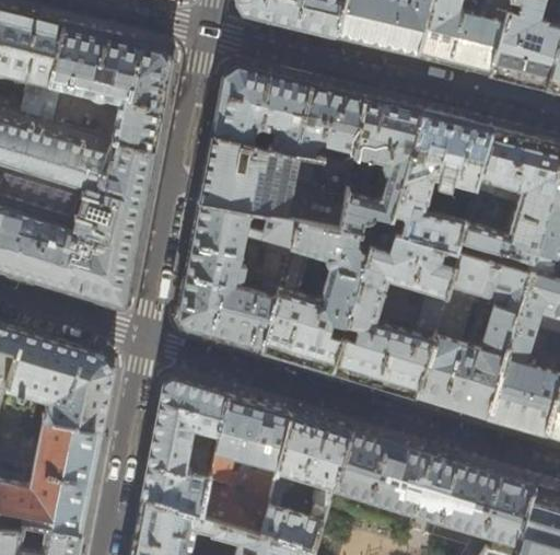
[(237,0),(236,6),(243,16),(292,29),(336,39),(345,0),(237,0)]
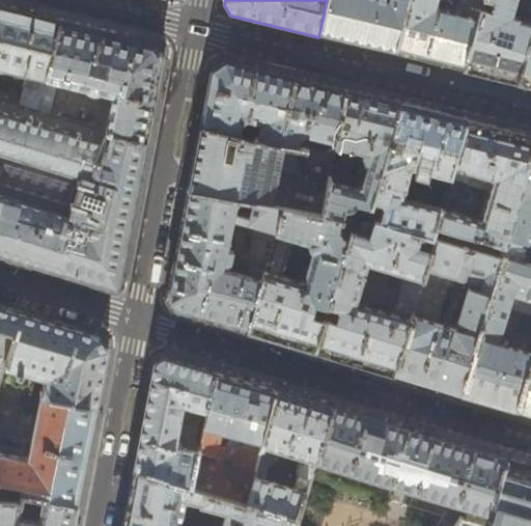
[(327,0),(318,37),(365,49),(395,56),(409,0),(327,0)]
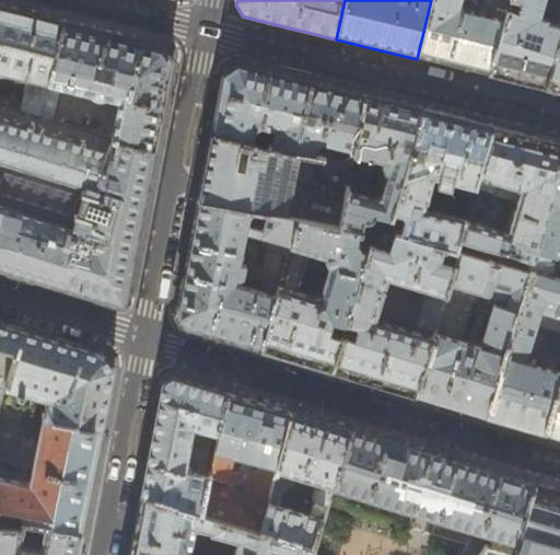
[(509,0),(431,0),(417,59),(457,69),(489,77),(509,0)]
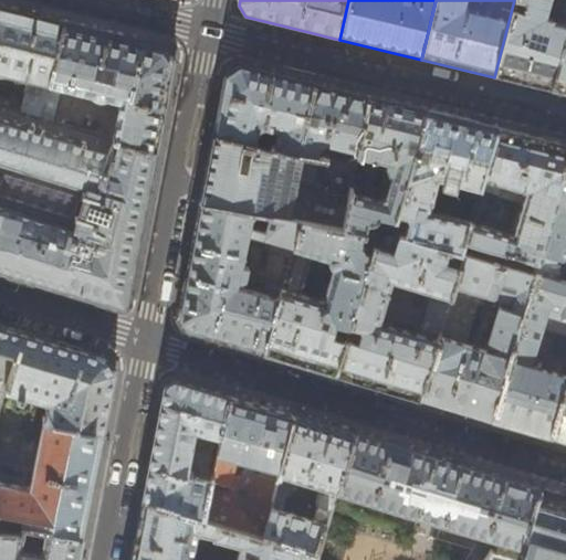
[(514,0),(494,77),(528,85),(554,92),(565,42),(565,30),(549,27),(549,24),(543,22),(548,0),(514,0)]
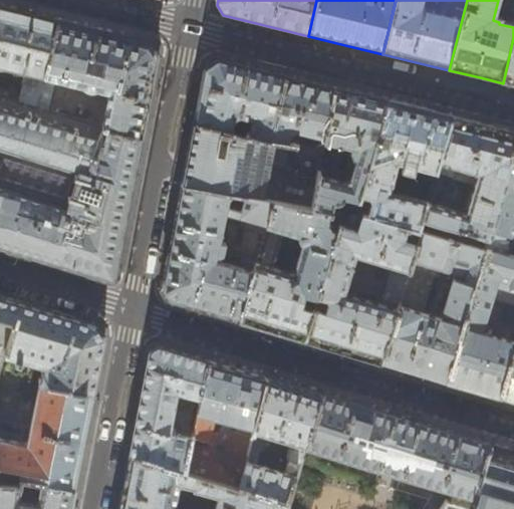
[(25,16),(0,9),(0,72),(5,72),(26,76),(19,106),(37,111),(57,24),(25,16)]
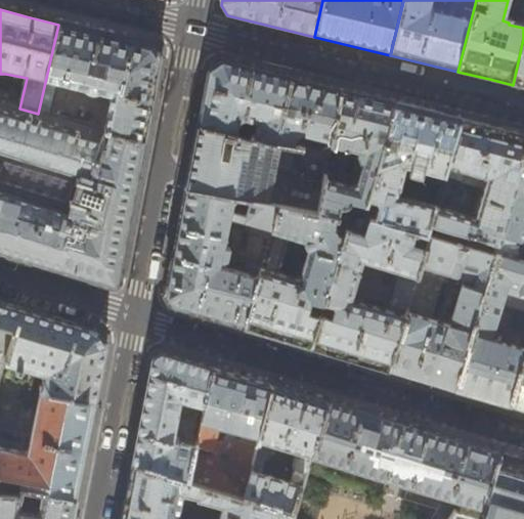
[(58,25),(38,114),(49,118),(56,85),(84,91),(88,94),(91,95),(95,95),(99,94),(113,97),(105,134),(144,145),(154,99),(161,60),(153,47),(100,35),(58,25)]
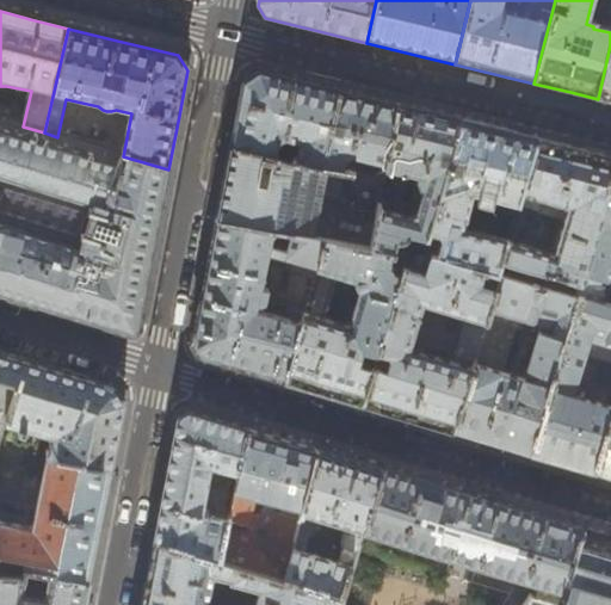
[(610,45),(598,99),(610,102),(610,45)]
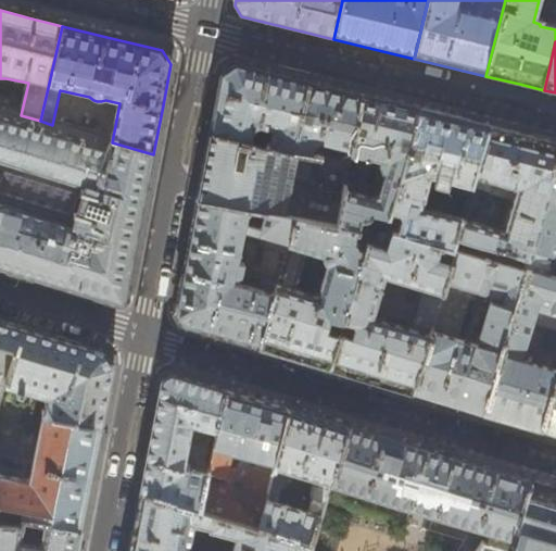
[(216,100),(210,136),(257,147),(258,139),(256,136),(252,135),(252,130),(256,128),(267,130),(269,135),(268,143),(262,141),(261,148),(291,154),(308,86),(267,76),(235,69),(222,77),(216,100)]
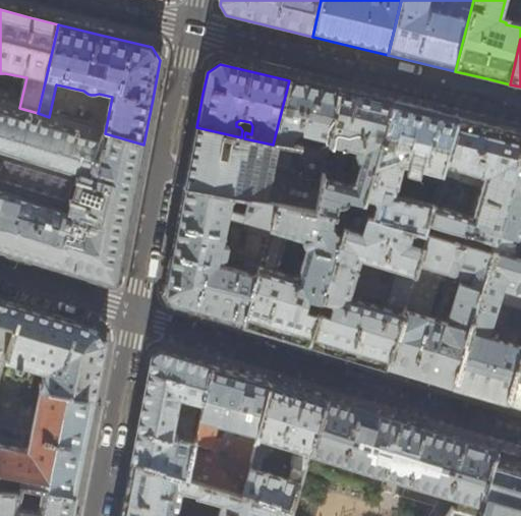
[(319,89),(289,80),(273,145),(297,151),(303,152),(304,146),(299,145),(301,137),(329,144),(339,93),(319,89)]
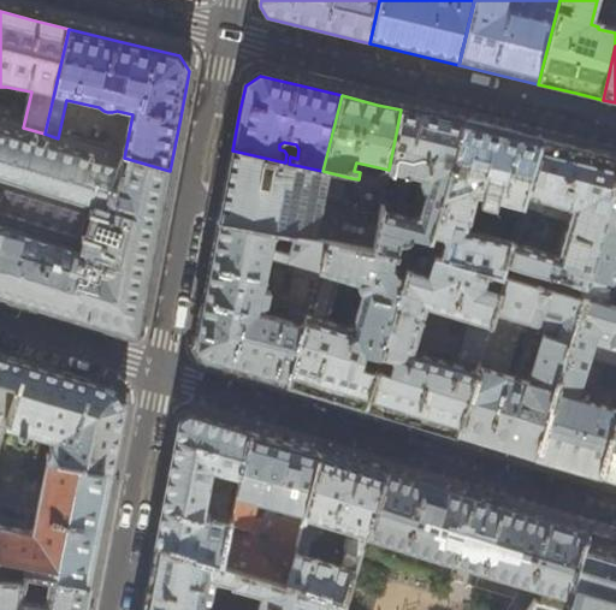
[(434,118),(401,110),(389,170),(388,175),(420,182),(414,212),(420,214),(419,220),(410,224),(379,215),(379,219),(372,255),(409,262),(413,254),(426,259),(430,246),(432,238),(466,126),(434,118)]
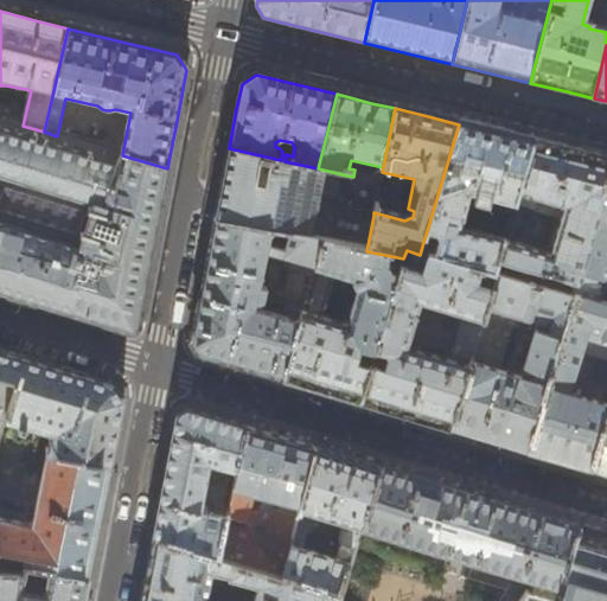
[(0,119),(0,296),(5,299),(133,337),(135,334),(144,291),(155,229),(167,168),(122,155),(57,136),(44,132),(23,126),(0,119)]
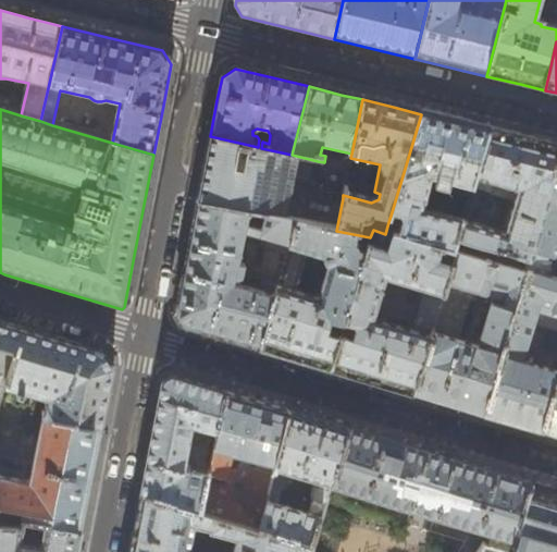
[(452,122),(421,114),(391,216),(403,219),(400,227),(388,222),(385,234),(390,235),(395,236),(442,250),(453,254),(461,224),(420,212),(430,178),(472,191),(490,131),(452,122)]
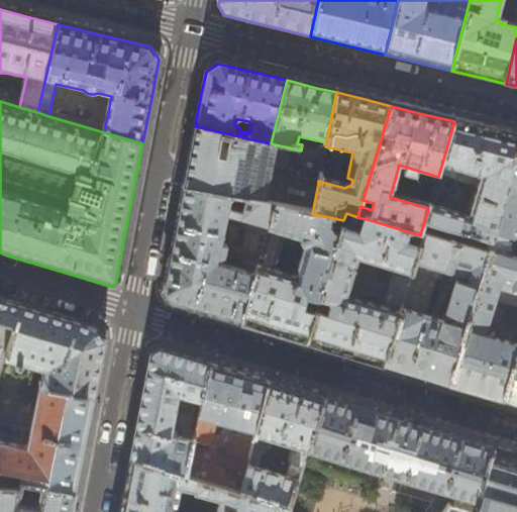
[(438,177),(428,208),(420,235),(424,236),(442,242),(445,231),(490,243),(516,151),(516,136),(486,129),(454,121),(438,177)]
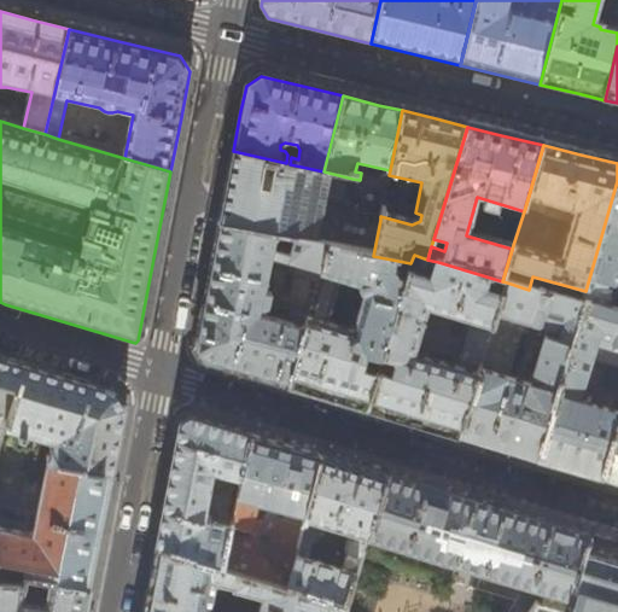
[(286,163),(233,151),(226,187),(219,226),(274,237),(293,240),(330,248),(373,256),(380,220),(345,211),(353,179),(324,172),(290,164),(286,163)]
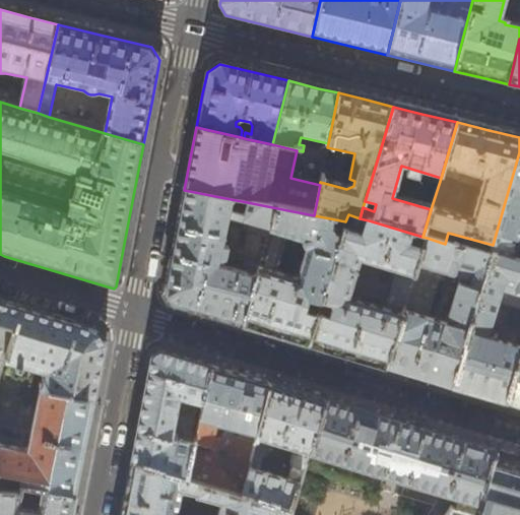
[(519,152),(493,245),(489,257),(494,258),(510,263),(515,245),(516,245),(519,232),(519,152)]
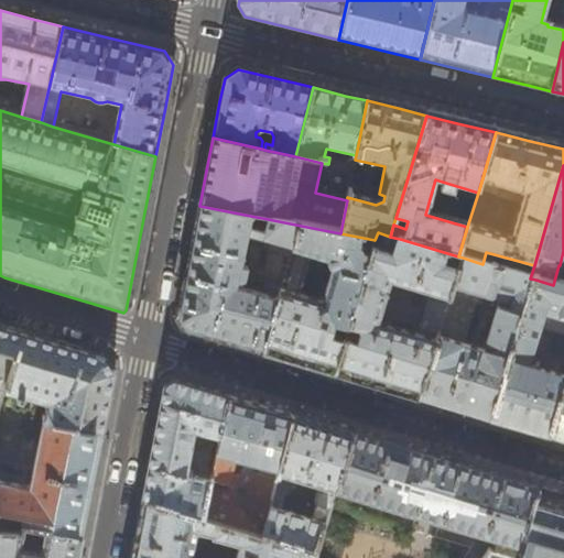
[(263,236),(247,230),(250,216),(199,206),(177,320),(184,331),(226,343),(263,354),(301,226),(268,219),(263,236)]
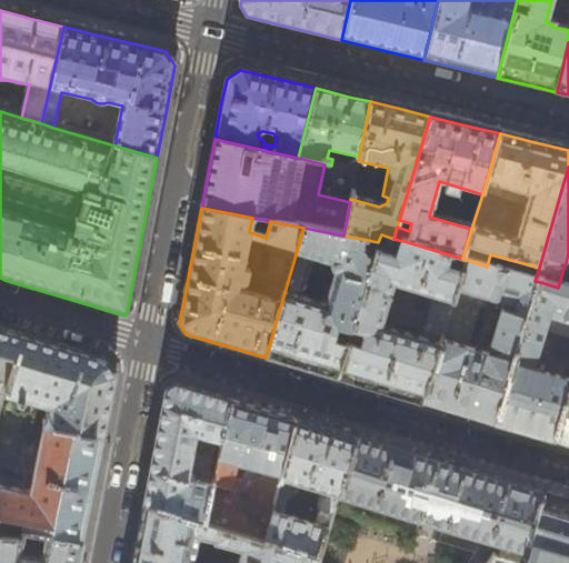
[(337,380),(376,252),(378,242),(343,235),(303,228),(266,358),(301,369),(337,380)]
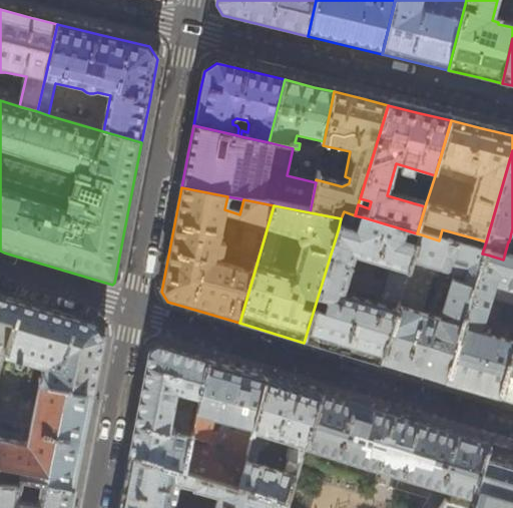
[(407,230),(364,217),(359,216),(355,232),(339,227),(304,343),(341,354),(381,366),(417,248),(402,244),(407,230)]
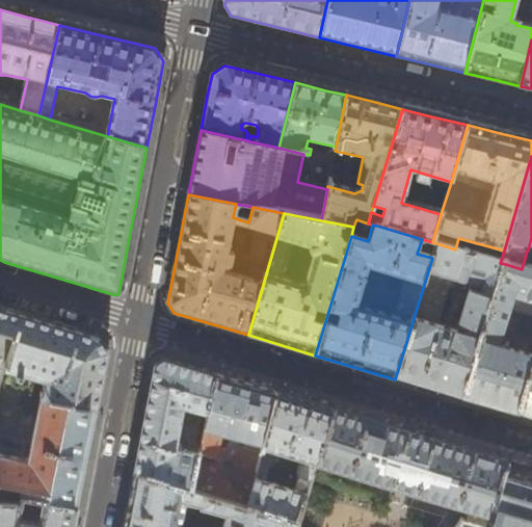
[(505,264),(500,263),(455,249),(436,243),(432,258),(395,379),(428,390),(462,400),(505,264)]
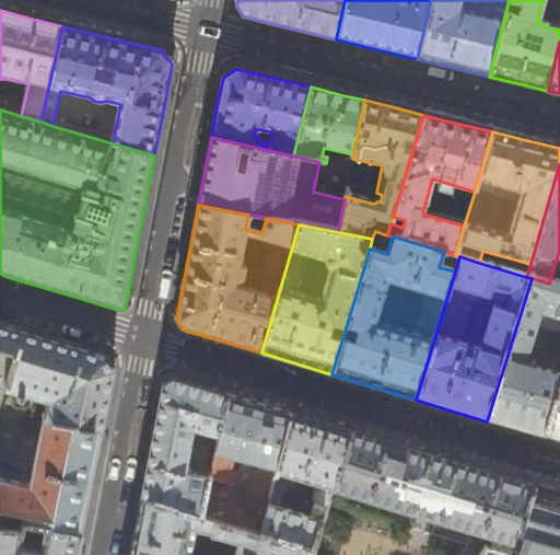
[(559,286),(549,284),(532,278),(487,421),(513,429),(545,439),(559,386),(559,379),(523,368),(526,358),(559,368),(559,286)]
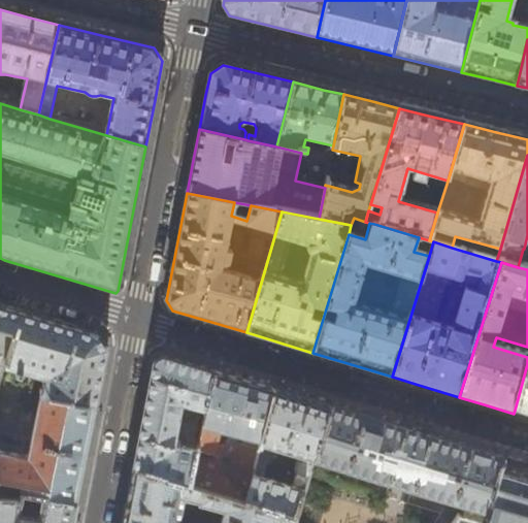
[(0,309),(0,387),(4,370),(45,382),(27,460),(0,455),(0,500),(21,502),(22,498),(75,508),(91,430),(106,353),(98,339),(50,325),(0,309)]
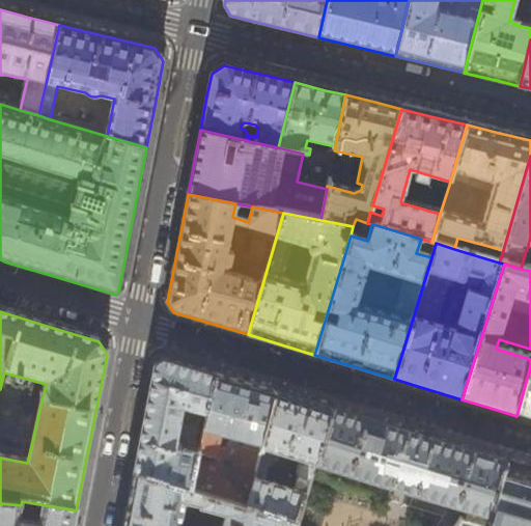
[(206,418),(216,377),(191,369),(163,361),(155,366),(144,424),(134,474),(191,491),(198,457),(175,452),(184,411),(206,418)]
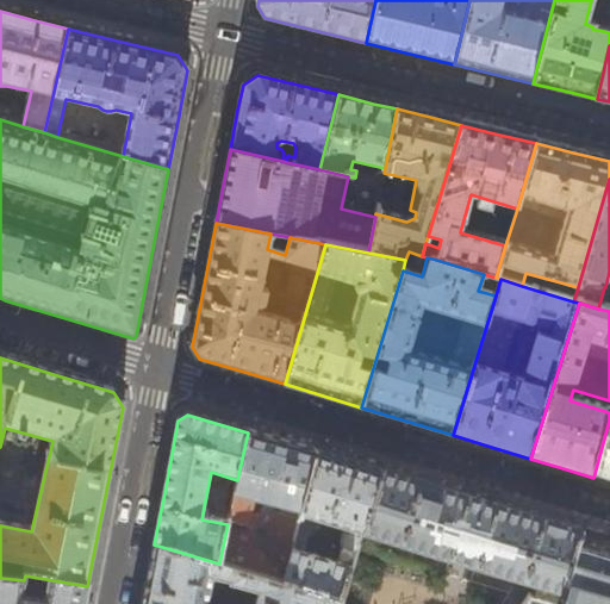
[(609,421),(593,478),(609,481),(609,421)]
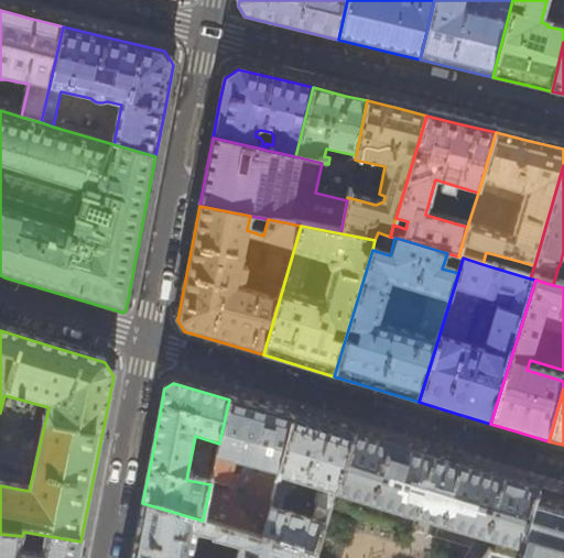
[(267,412),(229,400),(219,444),(210,484),(203,521),(262,538),(293,419),(267,412)]
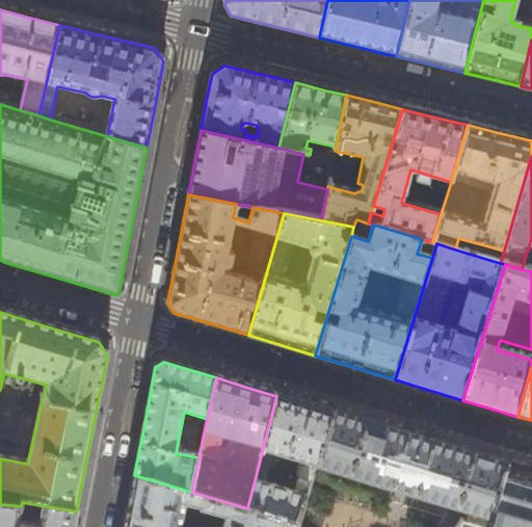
[(312,481),(316,467),(333,413),(304,404),(276,396),(247,508),(299,524),(304,504),(312,481)]
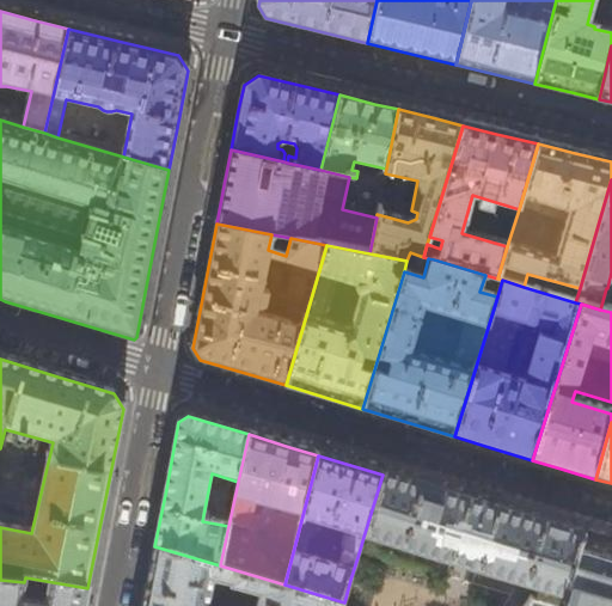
[(383,475),(363,537),(469,568),(531,587),(565,598),(579,551),(583,536),(536,521),(483,506),(383,475)]
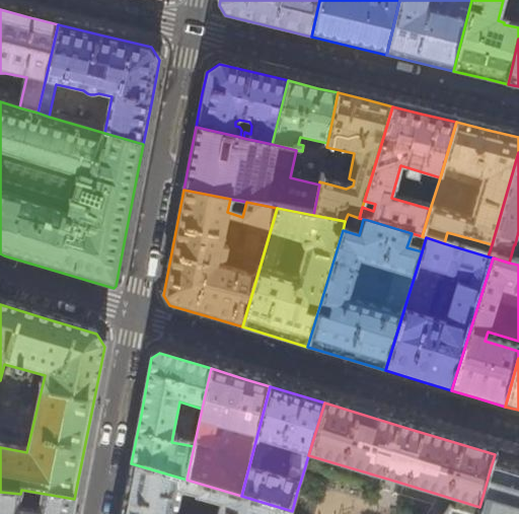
[(291,513),(292,511),(241,496),(187,480),(131,463),(125,498),(121,513),(291,513)]
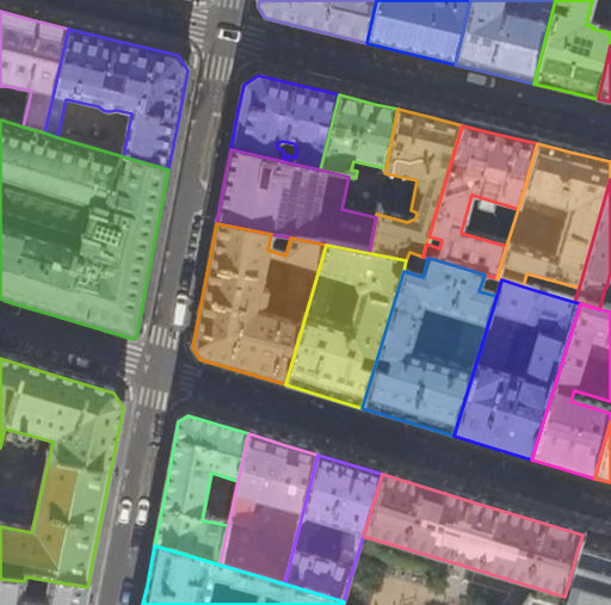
[(610,604),(610,560),(578,550),(565,597),(561,604),(610,604)]
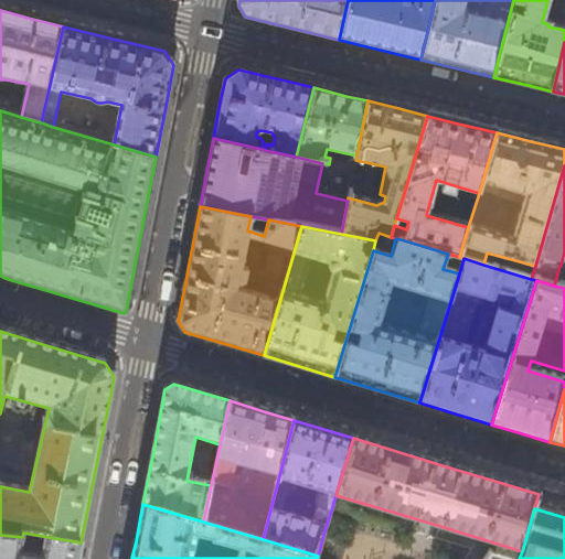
[(77,558),(81,543),(23,533),(22,537),(0,535),(0,558),(77,558)]
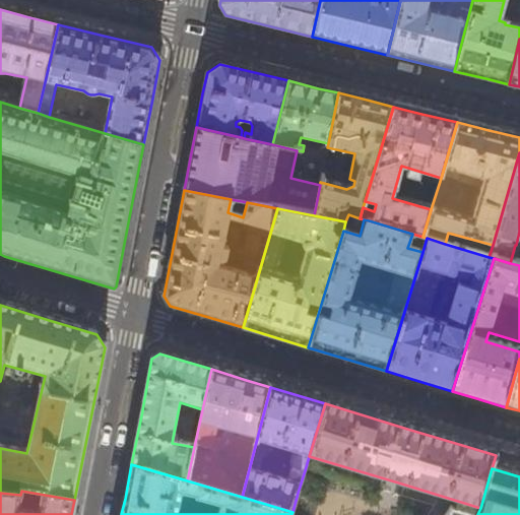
[(477,514),(480,508),(451,499),(441,514),(477,514)]
